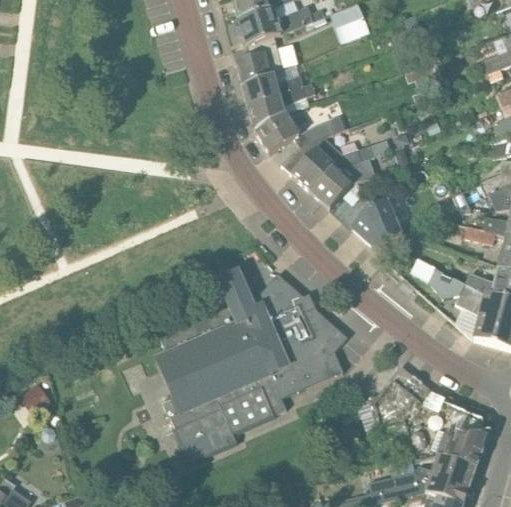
[(234,0),(239,20),(292,0),(271,0),(234,0)]
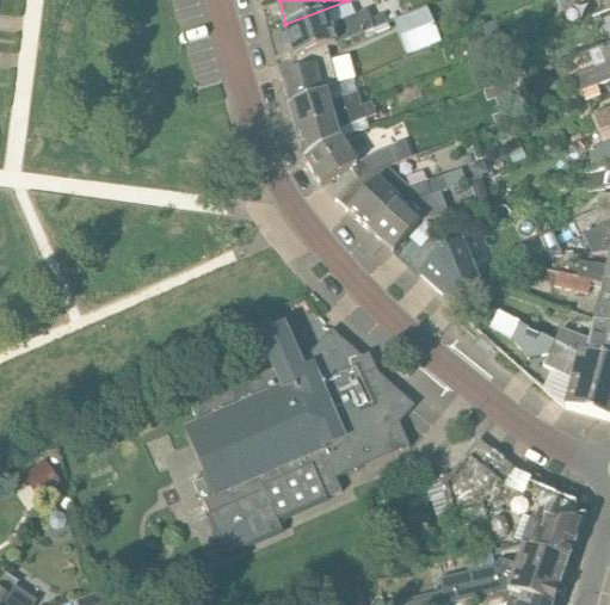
[(295,55),(328,44),(339,41),(374,26),(376,26),(375,25),(389,19),(386,10),(373,14),(369,6),(337,19),(339,25),(334,26),(328,8),(349,0),(285,24),(295,55)]
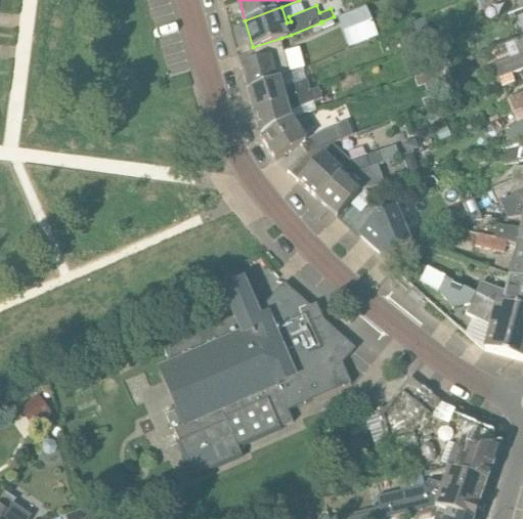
[(367,3),(339,14),(351,44),(379,33),(367,3)]
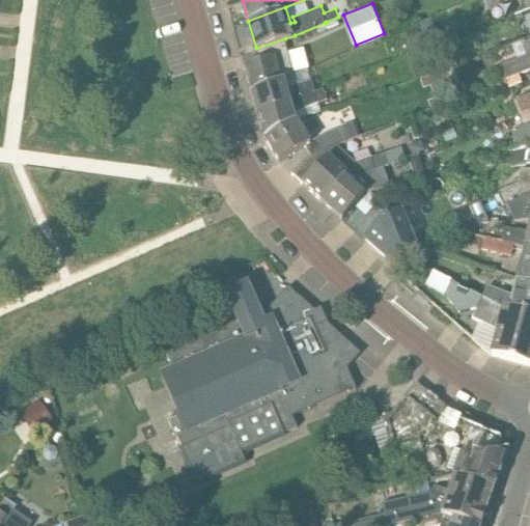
[(422,19),(426,29),(431,40),(440,37),(435,26),(430,16),(422,19)]
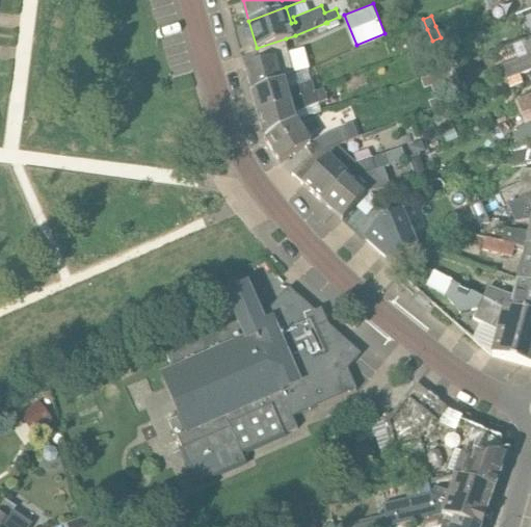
[(327,23),(325,23),(327,28),(341,22),(339,17),(326,22),(327,23)]
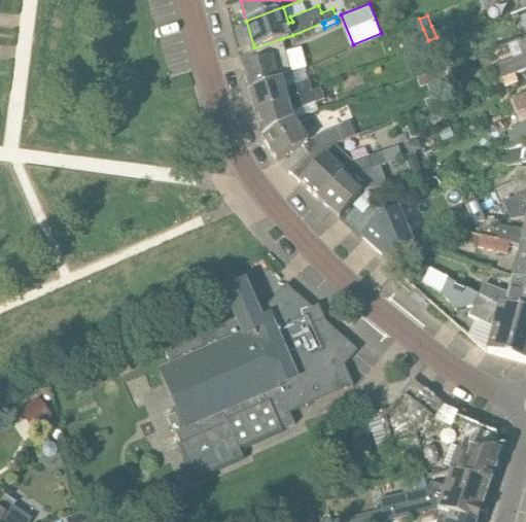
[(413,24),(402,28),(406,35),(416,31),(413,24)]
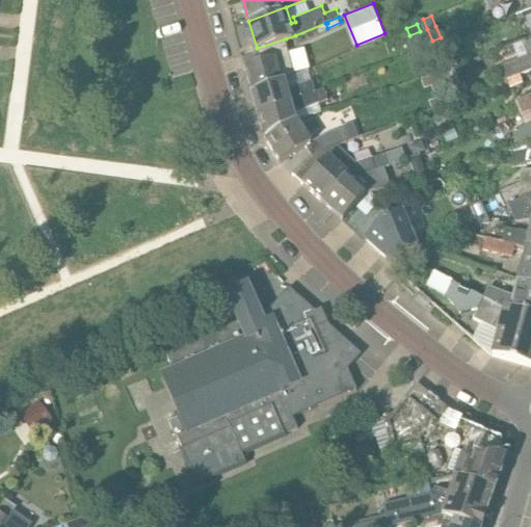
[(530,34),(522,38),(527,53),(503,61),(508,76),(530,67),(530,34)]
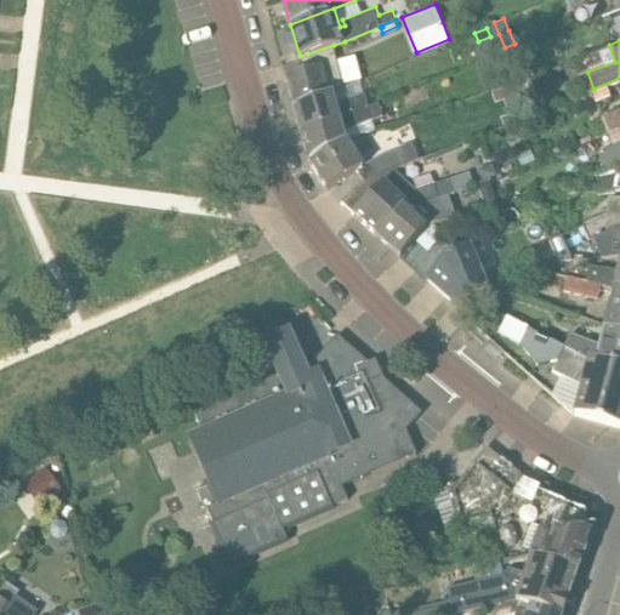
[(295,107),(334,90),(334,89),(346,84),(334,45),(300,56),(305,69),(286,74),(295,107)]
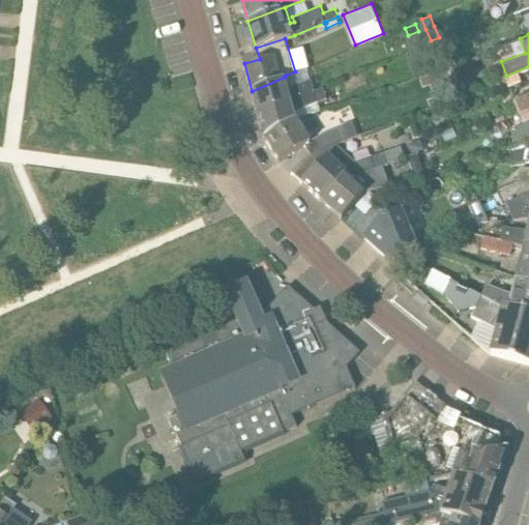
[(454,61),(449,48),(436,53),(441,66),(454,61)]
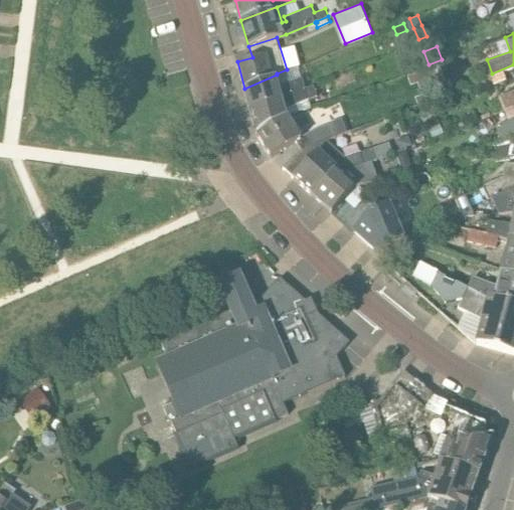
[(492,73),(487,59),(482,61),(480,67),(483,76),(492,73)]
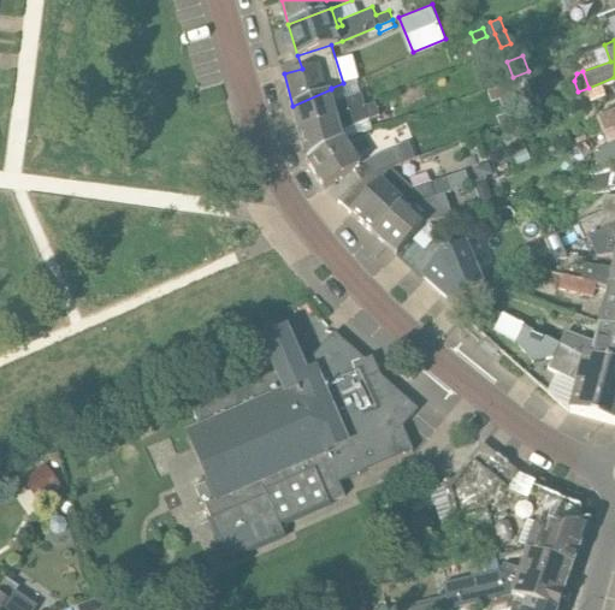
[(293,106),(300,131),(337,116),(337,114),(366,102),(362,89),(333,100),(331,89),(293,106)]
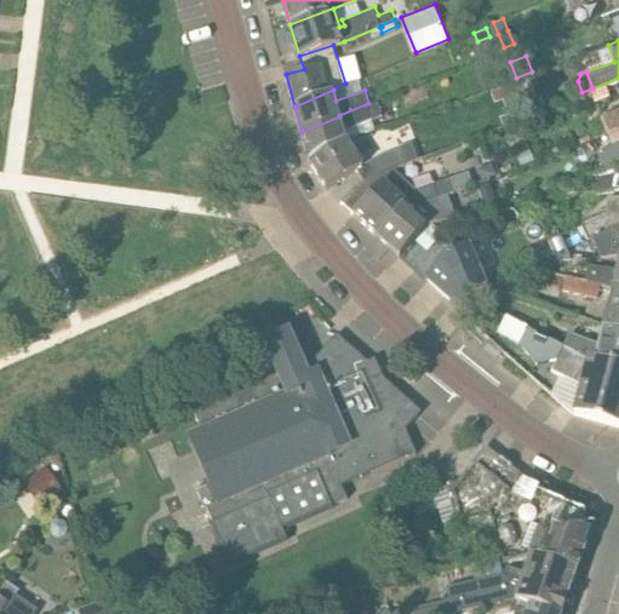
[(527,110),(543,105),(539,97),(532,93),(522,96),(527,110)]
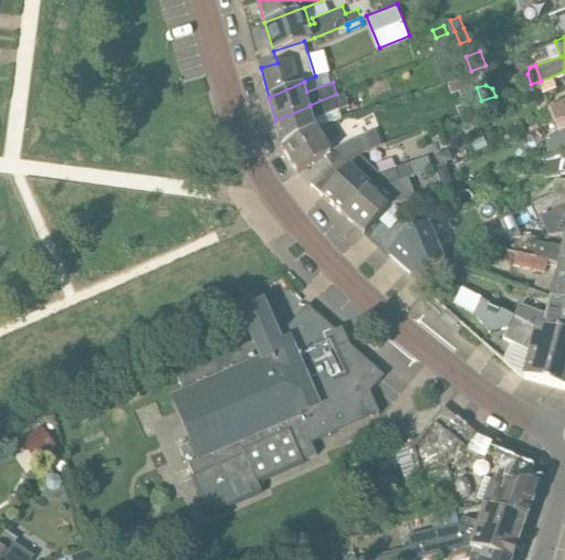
[(275,120),(283,145),(314,125),(317,124),(316,124),(314,116),(316,116),(349,103),(346,91),(336,94),(310,105),(310,106),(275,120)]
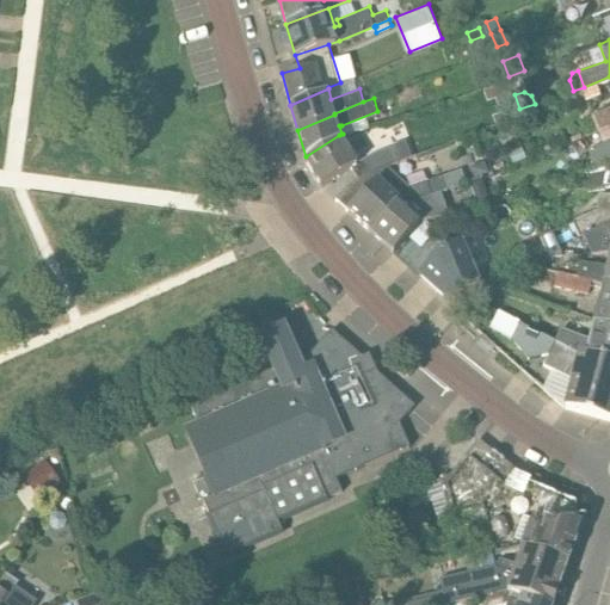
[(505,105),(492,102),(490,115),(503,117),(505,105)]
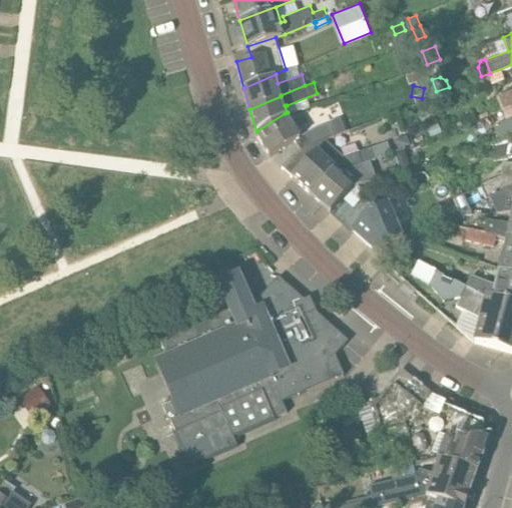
[(511,88),(495,95),(501,109),(511,104),(511,88)]
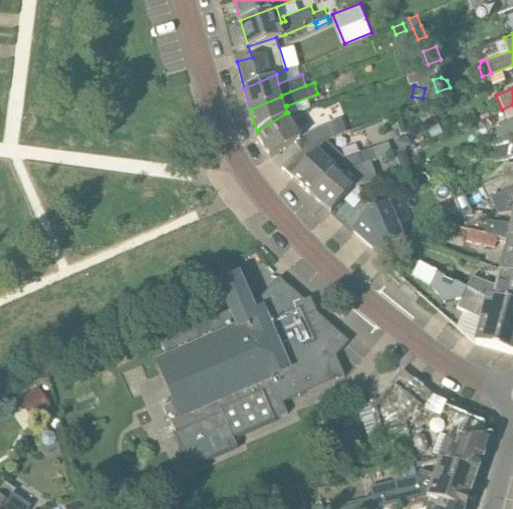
[(300,149),(327,138),(345,131),(342,121),(331,125),(330,121),(301,134),(288,112),(285,113),(257,132),(256,132),(271,155),(295,140),(301,148),(300,149)]
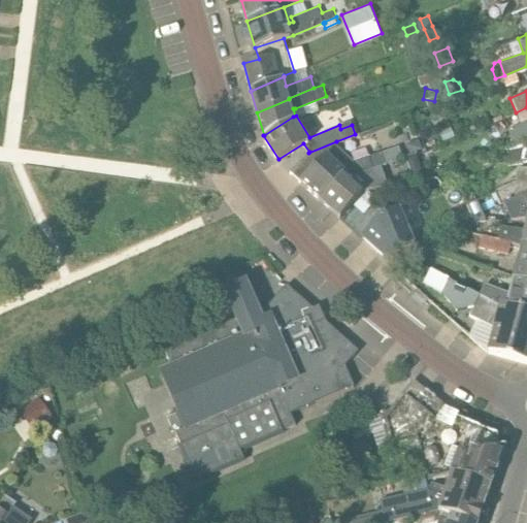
[(525,137),(526,136),(526,119),(508,128),(516,142),(525,137)]
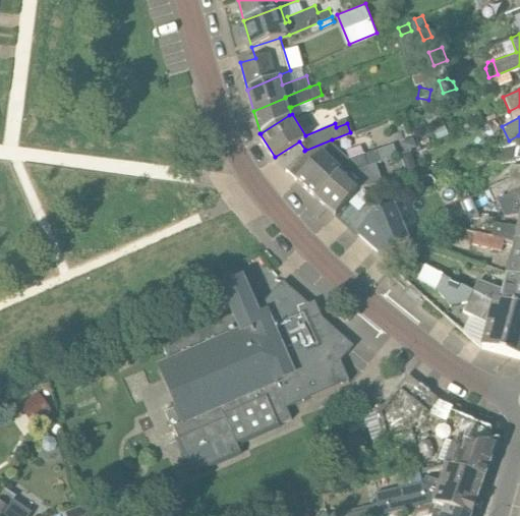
[(400,139),(405,150),(417,145),(413,134),(400,139)]
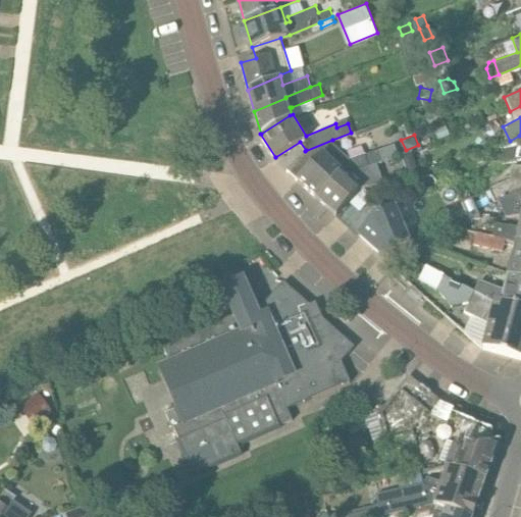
[(298,177),(317,196),(342,168),(346,172),(374,162),(382,159),(377,148),(351,157),(332,140),(305,151),(291,165),(301,174),(298,177)]
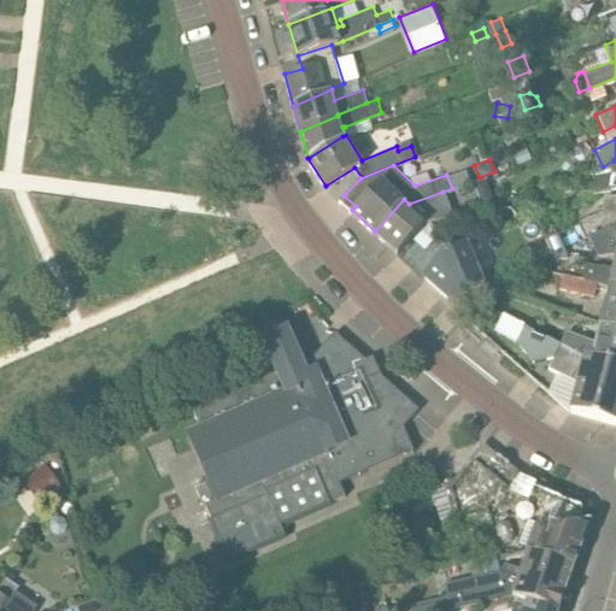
[(467,168),(446,175),(452,188),(471,181),(467,168)]
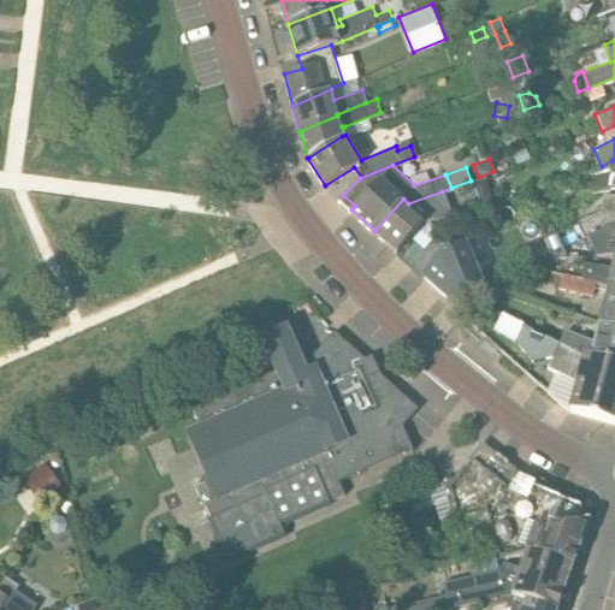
[(495,201),(490,188),(478,193),(482,205),(495,201)]
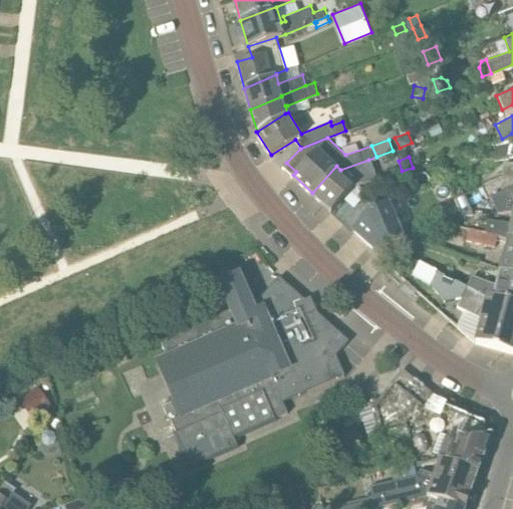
[(368,160),(340,170),(336,166),(312,193),(331,210),(356,184),(374,179),(368,160)]
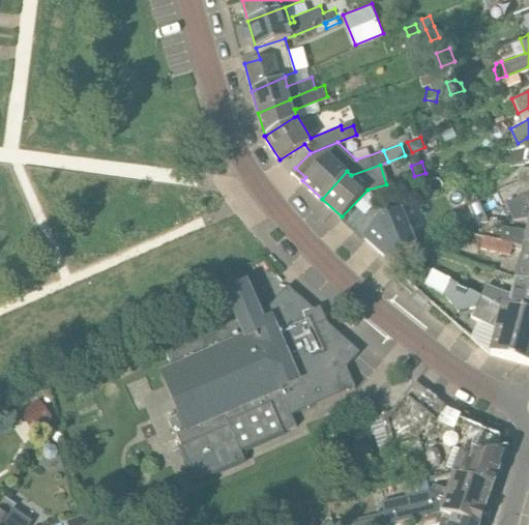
[(528,166),(521,166),(519,180),(498,190),(504,203),(507,202),(507,203),(528,193),(528,166)]
